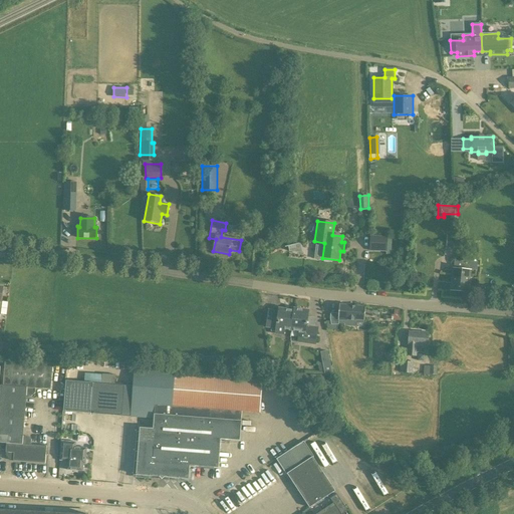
[(450,223),(450,233),(458,233),(458,224),(450,223)]
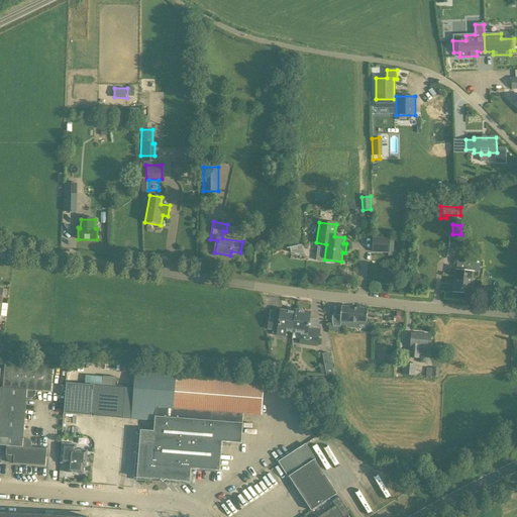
[(457,262),(456,271),(455,271),(453,292),(471,294),(474,263),(468,263),(470,241),(457,240),(457,237),(449,236),(448,247),(461,248),(460,262),(457,262)]
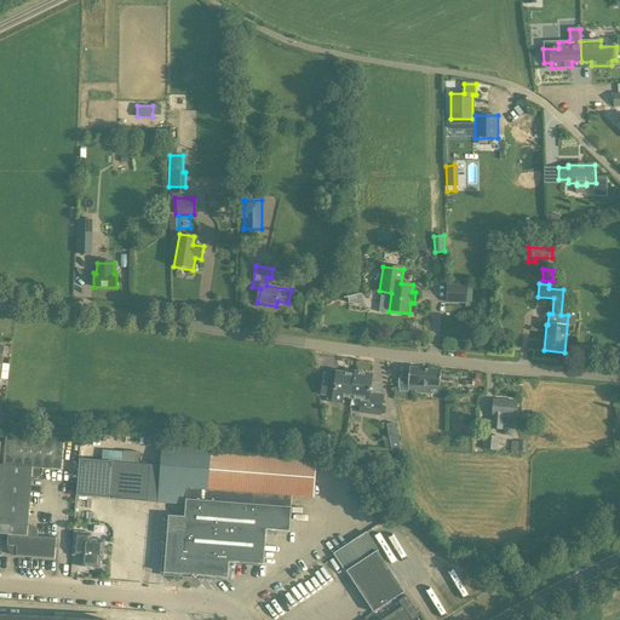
[(447,285),(446,303),(466,304),(468,285),(447,285)]
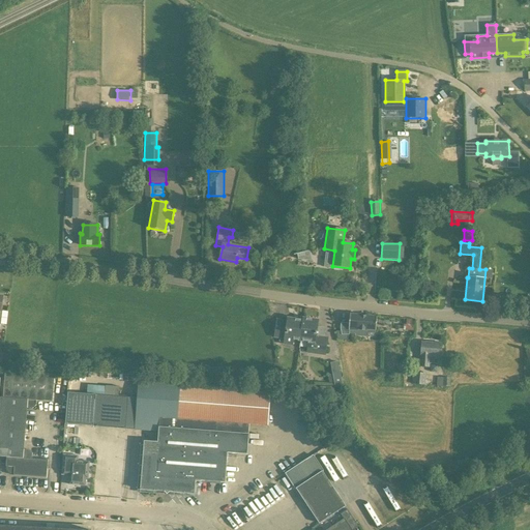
[(310,251),(297,254),(299,260),(312,261),(310,251)]
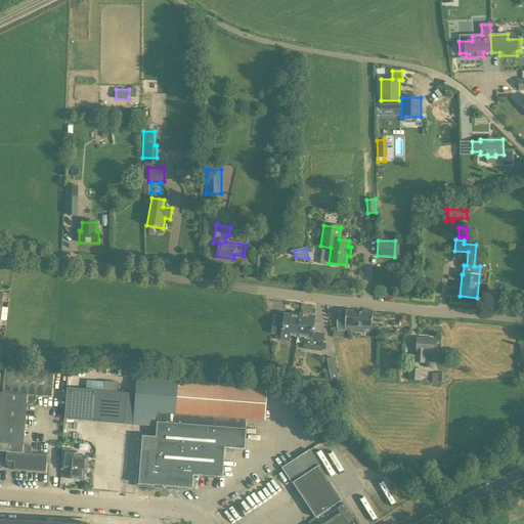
[(337,325),(340,331),(345,332),(346,326),(353,326),(354,325),(362,326),(362,325),(372,326),(373,314),(346,312),(345,320),(337,319),(337,325)]
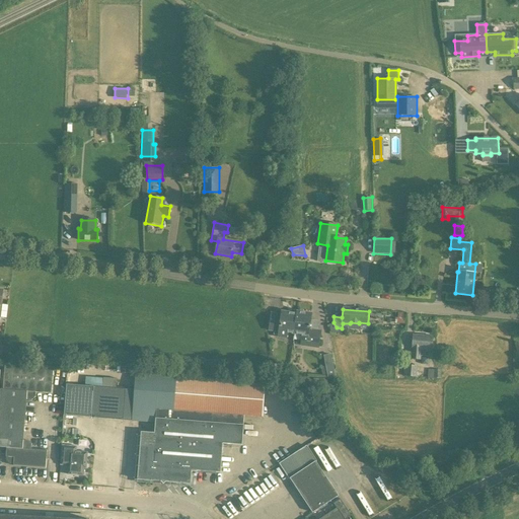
[(288,332),(295,334),(297,314),(282,312),(282,315),(272,314),(270,330),(274,331),(274,336),(279,336),(279,337),(287,338),(288,332)]
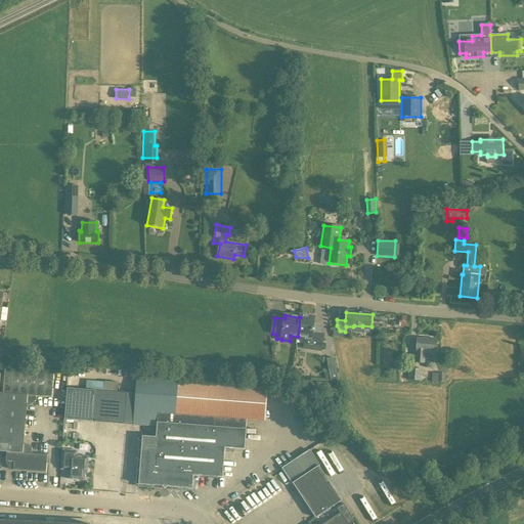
[(300,315),(300,317),(298,337),(306,338),(304,348),(321,351),(324,335),(315,334),(317,326),(313,325),(314,317),(300,315)]
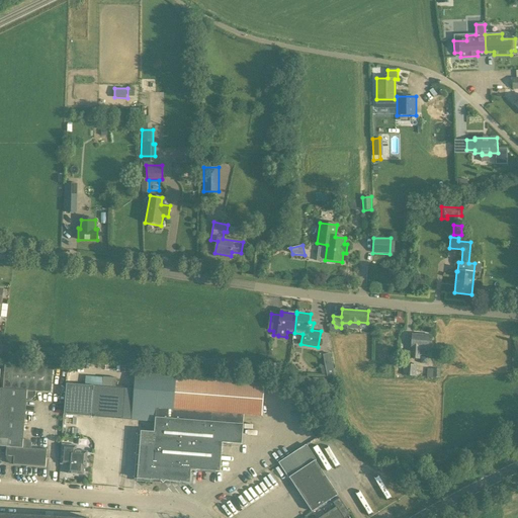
[(428,356),(429,349),(431,349),(432,336),(413,335),(411,358),(420,359),(420,355),(428,356)]
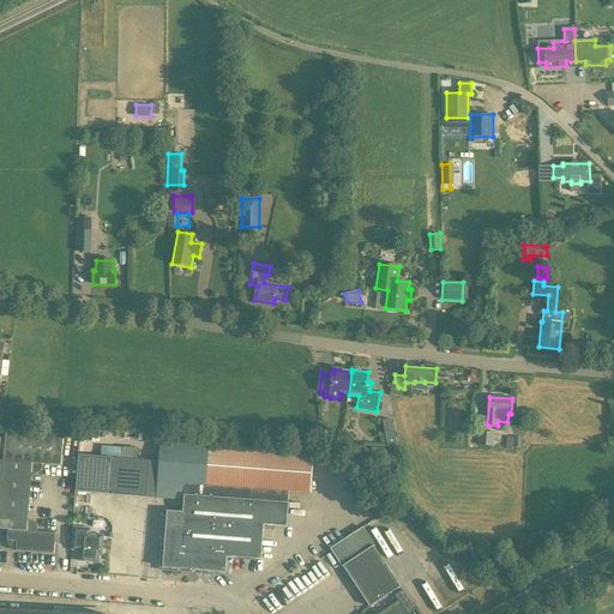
[(42,470),(42,464),(61,465),(64,434),(6,431),(4,461),(0,461),(0,467),(0,529),(7,530),(7,541),(10,541),(10,545),(12,547),(16,548),(16,551),(54,554),(55,533),(37,531),(37,525),(35,522),(28,521),(31,473),(37,474),(42,470)]
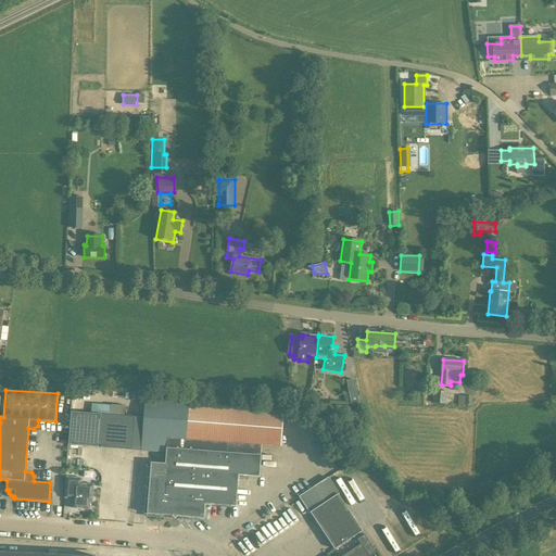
[(356,390),(349,391),(351,404),(359,403),(356,390)]
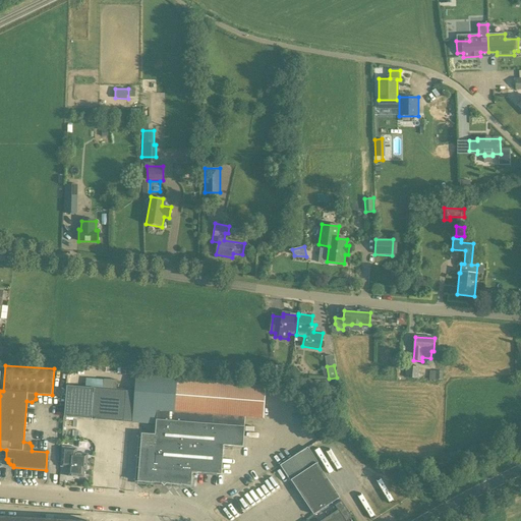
[(405,378),(418,379),(419,367),(406,366),(405,378)]
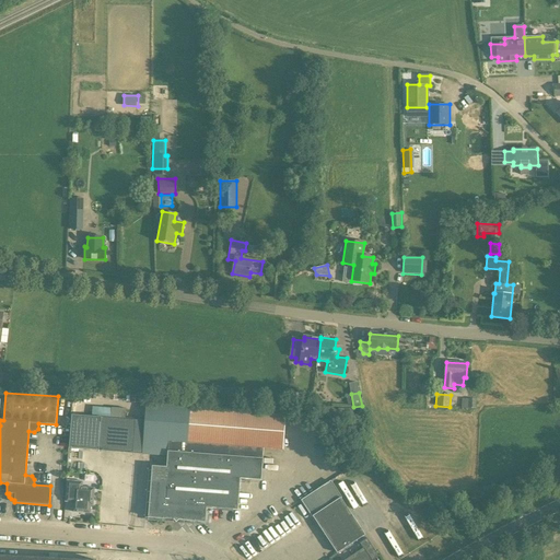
[(167,467),(152,466),(149,517),(206,522),(207,508),(237,510),(241,478),(261,480),(263,458),(263,448),(283,450),(287,415),(190,407),(146,404),(144,421),(142,453),(167,456),(167,467)]
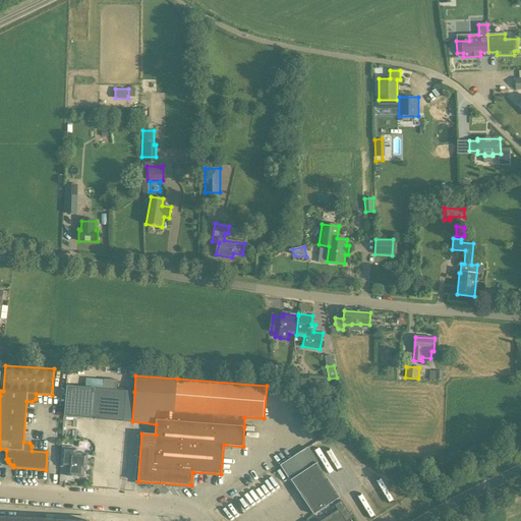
[(64,417),(132,421),(134,392),(117,390),(117,381),(104,380),(103,389),(67,386),(64,417)]
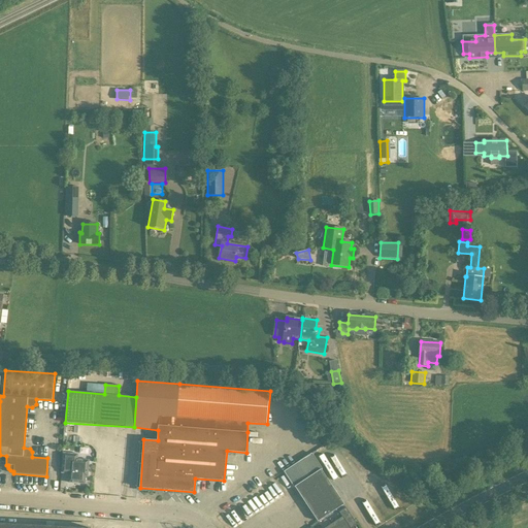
[(62,469),(69,469),(68,483),(85,484),(86,476),(88,476),(89,460),(74,459),(75,455),(63,454),(62,469)]
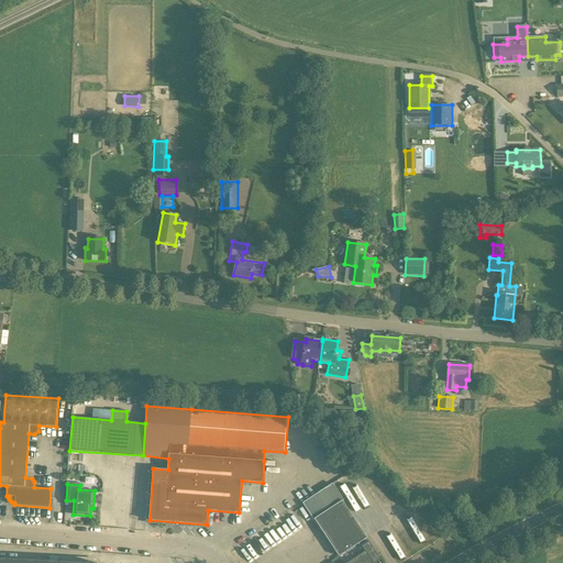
[(304,503),(315,519),(339,556),(367,538),(331,484),(304,503)]
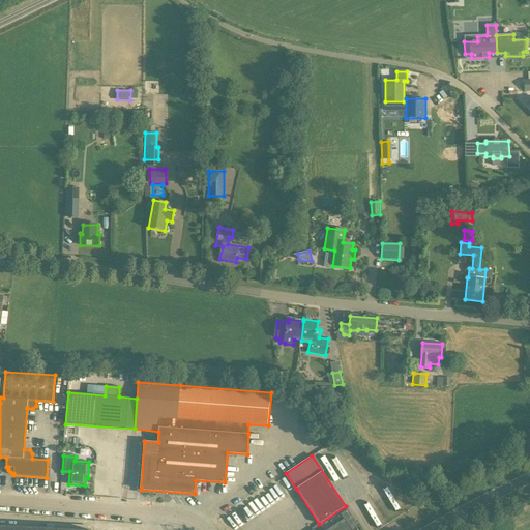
[(341,514),(345,519),(327,529),(353,529),(359,526),(348,509),(341,514)]
